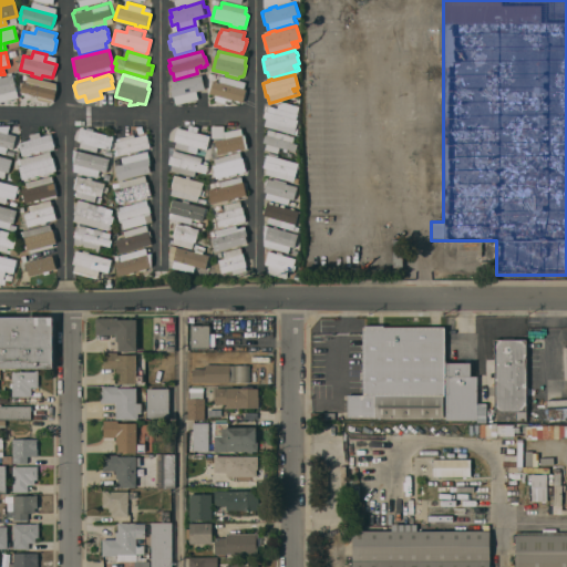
[(0,78),(11,75),(12,80),(14,80),(17,86),(10,89),(12,96),(0,99),(0,78)]
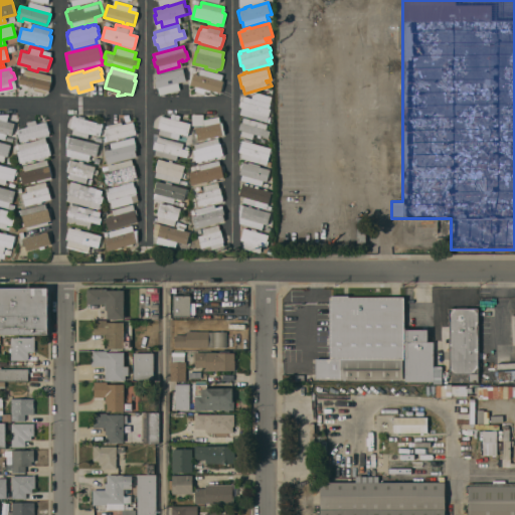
[(164,86),(164,88),(159,89),(159,88),(155,89),(155,88),(154,88),(152,82),(154,81),(153,80),(156,80),(155,75),(182,68),(183,73),(185,72),(187,80),(164,86)]
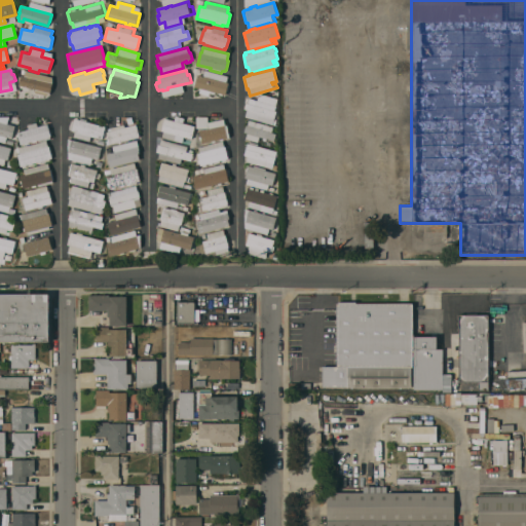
[(227,76),(226,82),(228,82),(225,95),(215,92),(215,95),(210,92),(209,96),(198,94),(199,88),(193,86),(196,74),(202,76),(204,70),(227,76)]
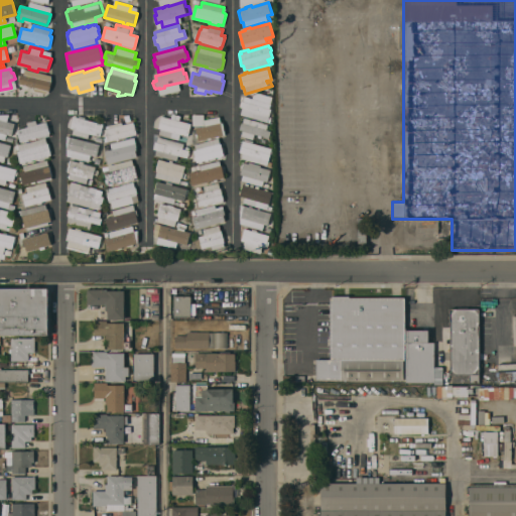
[(51,76),(51,82),(49,91),(46,94),(33,91),(34,88),(17,84),(20,74),(23,75),(24,70),(51,76)]
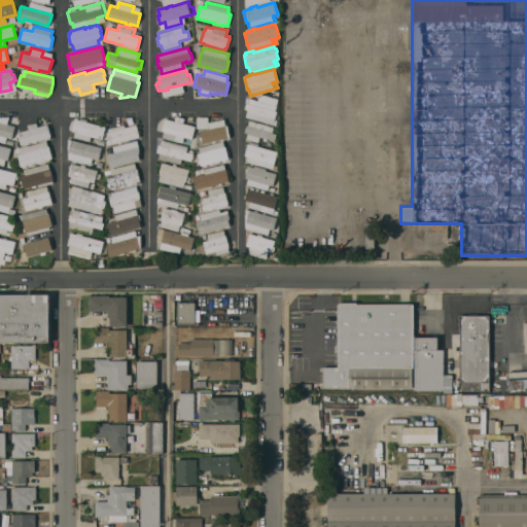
[(245,117),(247,110),(245,109),(246,103),(247,103),(248,98),(257,101),(258,97),(264,95),(278,99),(276,106),(277,106),(275,111),(277,111),(275,119),(277,119),(275,125),(273,125),(245,117)]
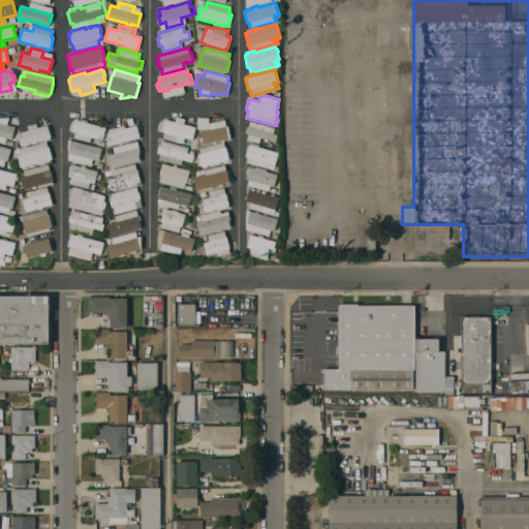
[(0,142),(0,117),(9,117),(7,124),(16,127),(11,139),(6,137),(5,144),(0,142)]
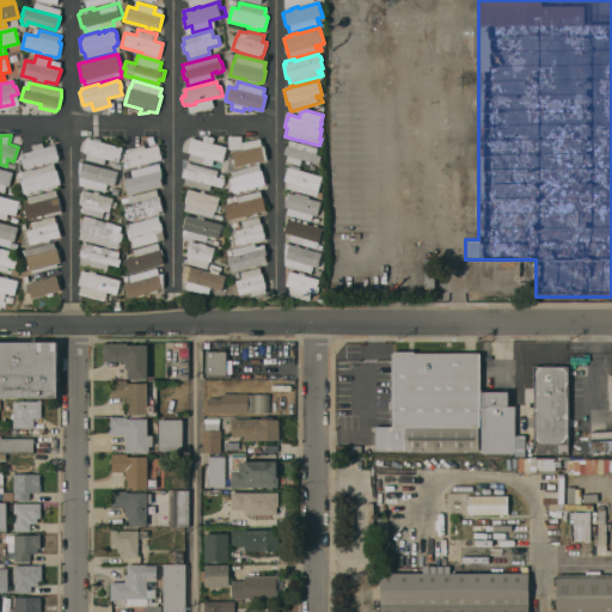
[(85,159),(87,153),(84,153),(85,152),(83,151),(86,139),(89,139),(93,140),(93,138),(101,140),(101,141),(122,147),(118,161),(105,158),(104,164),(85,159)]
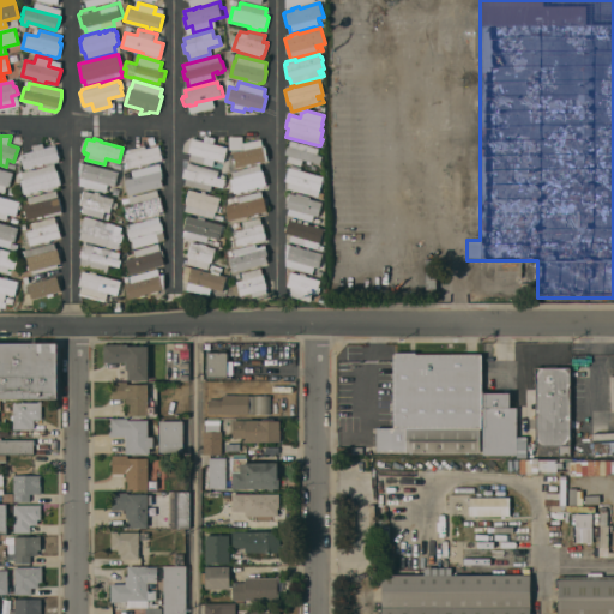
[(185,185),(186,178),(182,178),(185,168),(186,169),(187,163),(209,169),(210,166),(188,160),(191,154),(188,152),(188,150),(191,140),(192,138),(204,142),(205,139),(210,140),(210,143),(227,148),(223,162),(215,160),(214,162),(223,164),(222,172),(218,170),(217,178),(220,178),(221,175),(226,176),(224,179),(226,179),(223,188),(211,185),(210,191),(185,185)]
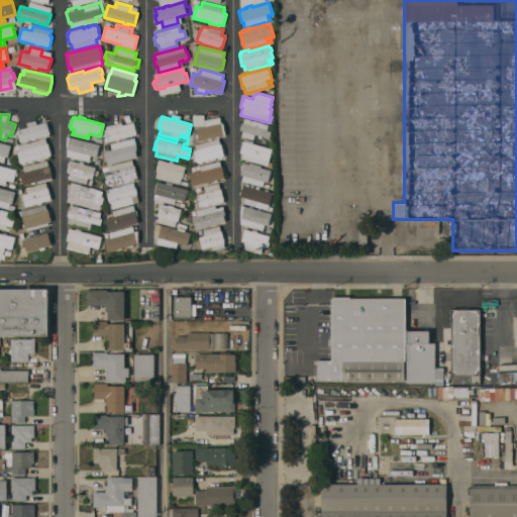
[(241,136),(242,131),(239,130),(241,123),(242,123),(244,118),(269,124),(267,130),(271,131),(269,138),(262,136),(261,138),(259,137),(259,135),(254,134),(253,139),(241,136)]
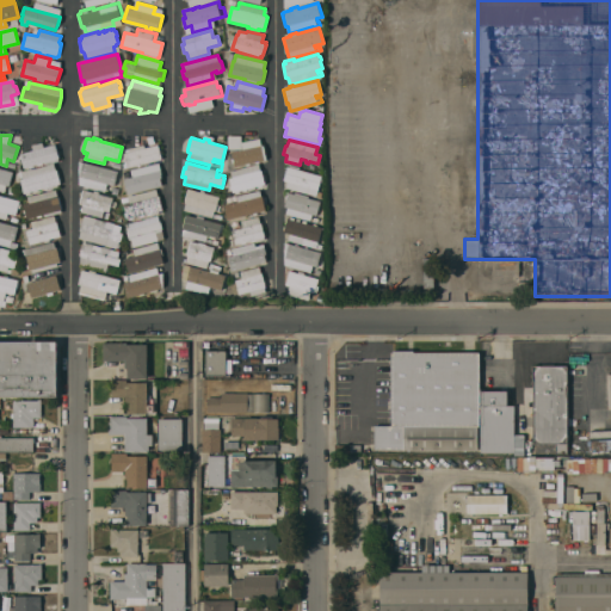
[(32,150),(31,146),(42,142),(43,147),(55,144),(55,146),(56,144),(60,158),(59,158),(57,159),(59,161),(45,165),(44,162),(42,162),(42,165),(37,166),(37,165),(32,166),(32,167),(29,168),(28,167),(24,168),(20,159),(19,159),(18,156),(20,155),(19,154),(32,150)]
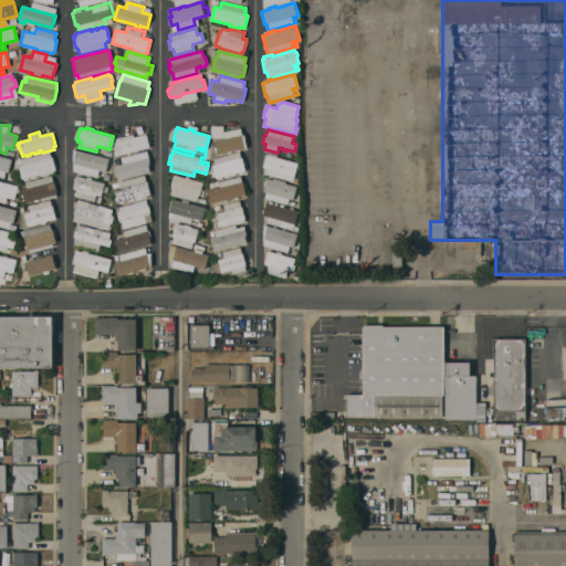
[(129,153),(130,154),(127,155),(127,153),(117,156),(114,142),(116,142),(116,138),(133,134),(134,137),(146,134),(147,135),(150,146),(149,146),(150,147),(129,153)]
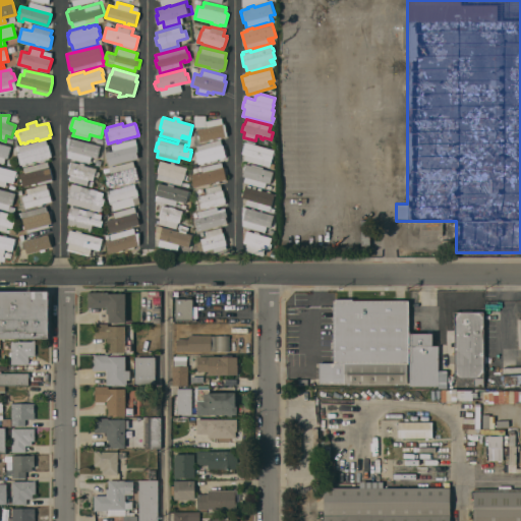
[(209,128),(208,126),(212,125),(212,127),(224,124),(227,134),(225,134),(225,135),(195,143),(194,138),(196,138),(194,131),(209,128)]
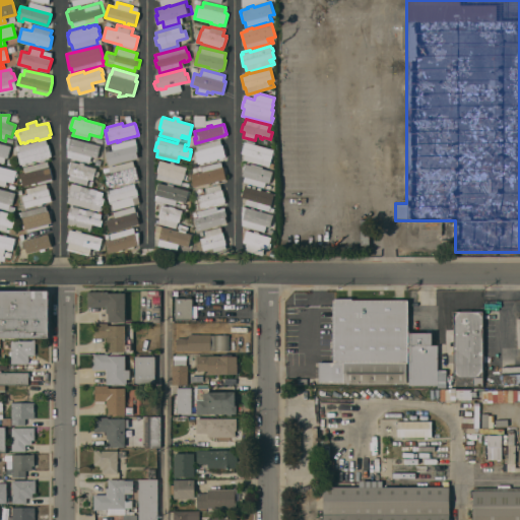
[(101,145),(98,157),(91,156),(89,163),(67,156),(67,137),(101,145)]
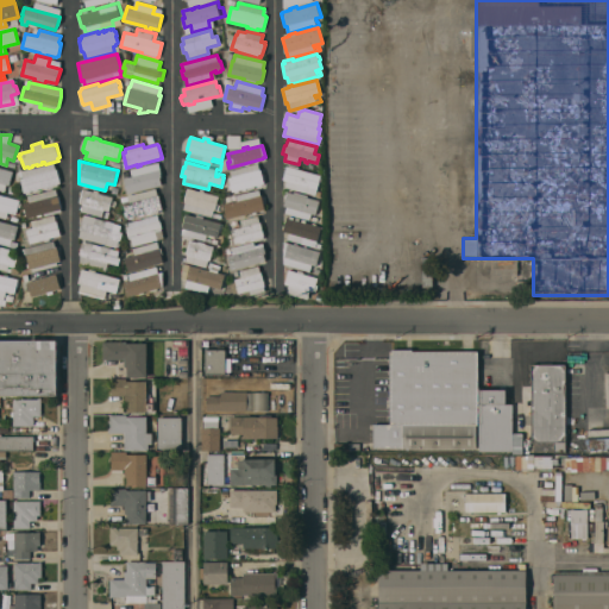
[(54,162),(55,169),(56,169),(56,170),(57,170),(61,182),(60,182),(60,183),(57,184),(57,186),(44,189),(43,188),(37,189),(38,190),(33,192),(33,190),(30,192),(30,193),(26,194),(25,193),(24,193),(23,190),(22,190),(20,187),(22,186),(19,179),(23,179),(22,176),(19,177),(18,171),(54,162)]
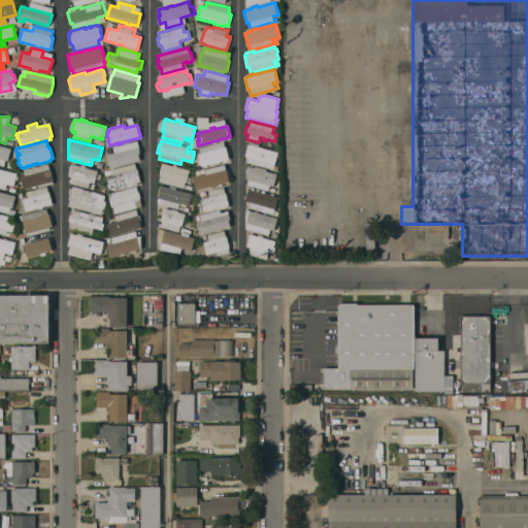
[(110,168),(106,155),(117,153),(117,152),(110,153),(109,149),(114,147),(114,146),(135,141),(136,147),(137,146),(139,155),(140,161),(110,168)]
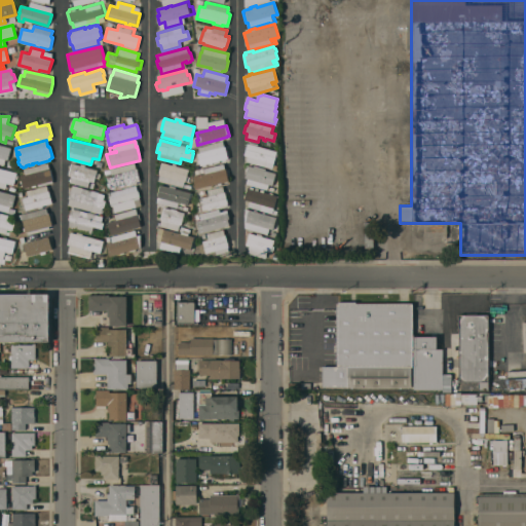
[(222,141),(224,146),(225,146),(225,147),(226,147),(228,158),(225,159),(226,160),(222,161),(221,160),(219,161),(219,162),(214,164),(214,162),(212,162),(213,164),(209,164),(209,163),(205,164),(205,165),(202,166),(202,165),(199,165),(199,163),(197,163),(197,160),(198,160),(196,153),(199,153),(197,147),(222,141)]
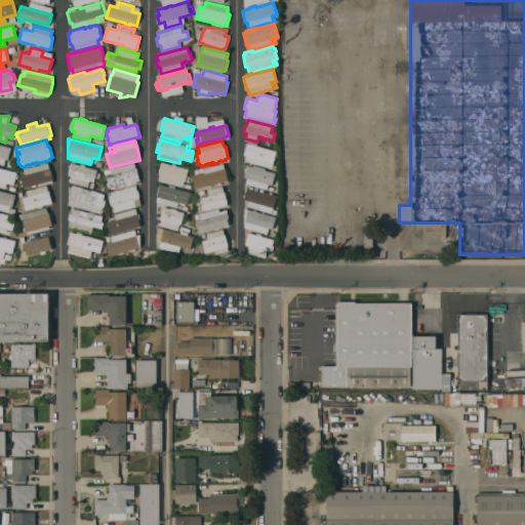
[(248,144),(249,142),(257,144),(256,146),(276,151),(276,153),(277,154),(276,157),(275,157),(273,164),(277,166),(276,170),(270,168),(245,161),(246,156),(243,155),(247,143),(248,144)]
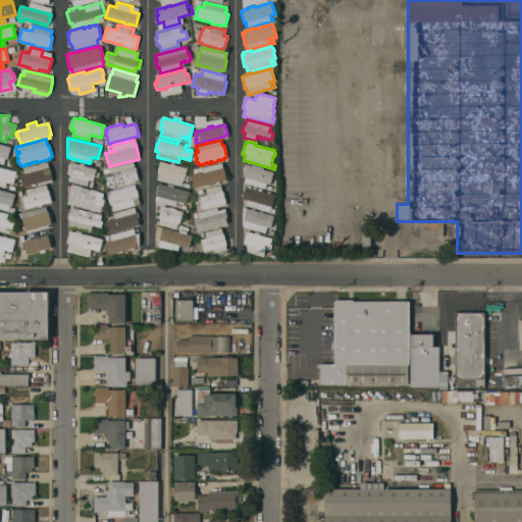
[(0,163),(0,143),(11,147),(7,159),(5,158),(3,164),(0,163)]
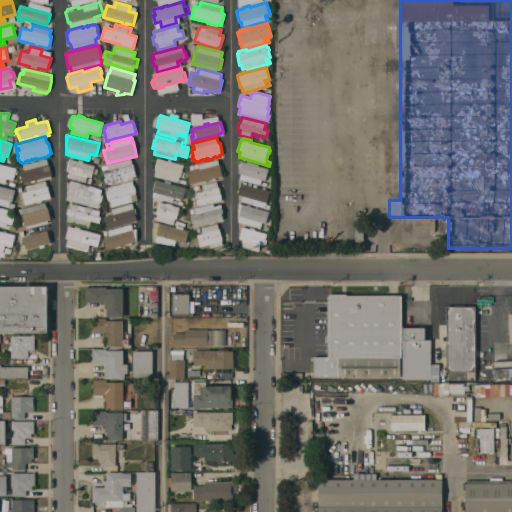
[(131,158),(132,164),(133,164),(136,176),(133,177),(133,178),(128,180),(127,179),(123,180),(123,179),(120,180),(120,181),(117,182),(117,181),(111,182),(111,183),(108,184),(108,183),(106,183),(103,171),(108,170),(107,164),(131,158)]
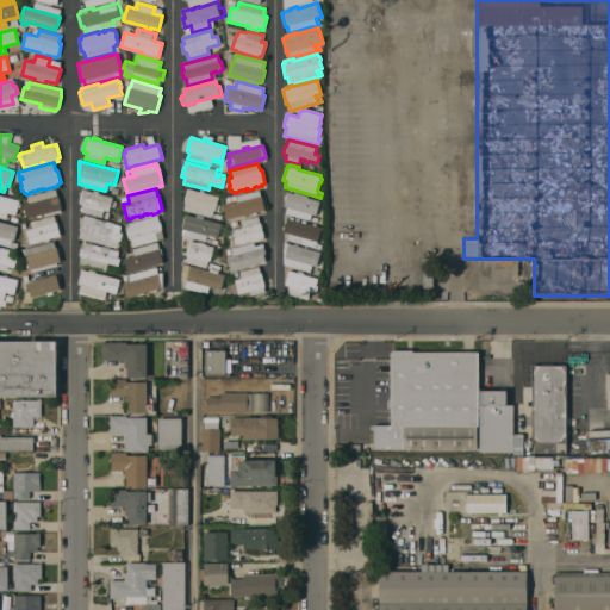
[(184,210),(185,204),(184,203),(185,200),(184,200),(187,188),(199,192),(200,190),(205,191),(204,192),(219,197),(215,211),(213,211),(212,217),(184,210)]
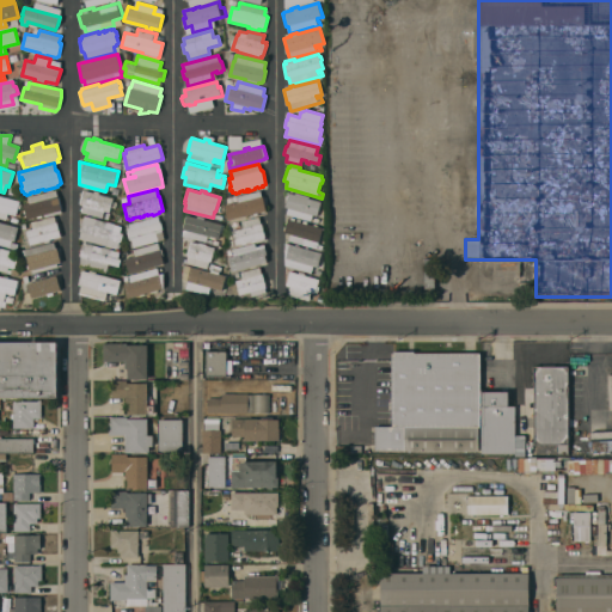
[(55,190),(57,197),(59,197),(62,209),(61,209),(61,213),(44,218),(43,214),(41,215),(42,216),(37,218),(36,216),(26,219),(23,204),(29,203),(28,197),(55,190)]
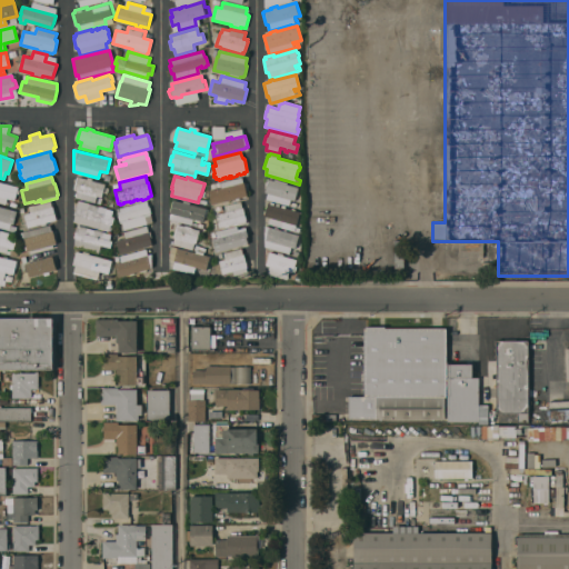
[(75,197),(77,191),(73,190),(75,189),(72,189),(76,177),(78,178),(78,177),(87,179),(87,178),(92,179),(92,180),(106,185),(101,198),(97,196),(95,202),(75,197)]
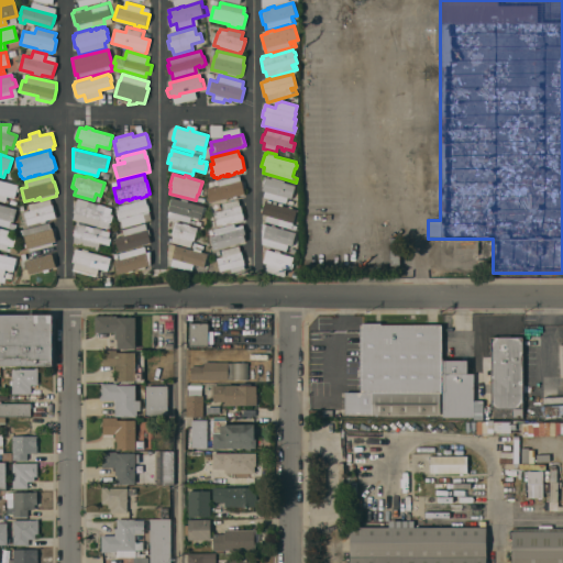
[(236,196),(238,198),(233,199),(233,197),(209,202),(206,189),(219,186),(218,185),(209,187),(208,183),(239,175),(241,180),(244,194),(236,196)]
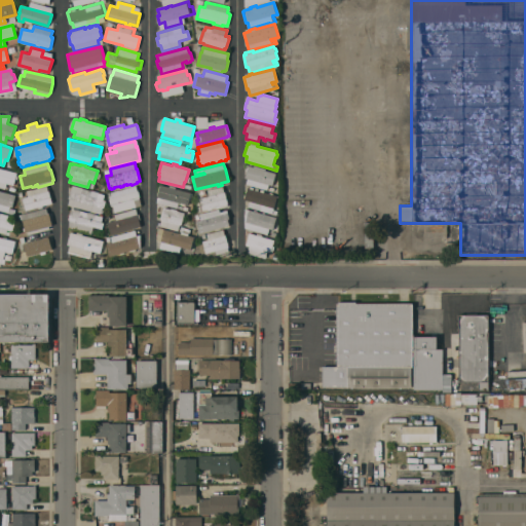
[(246,184),(248,179),(245,178),(247,172),(246,172),(247,167),(248,167),(248,165),(253,167),(254,165),(265,168),(265,171),(275,174),(272,186),(268,185),(267,190),(246,184)]
